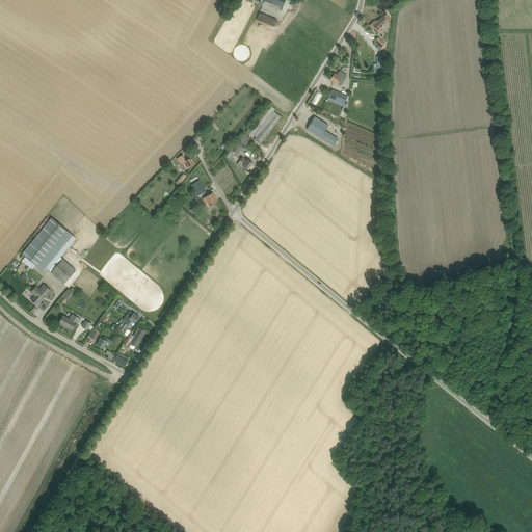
[(277,20),(260,12),(257,19),(275,26),(277,20)]
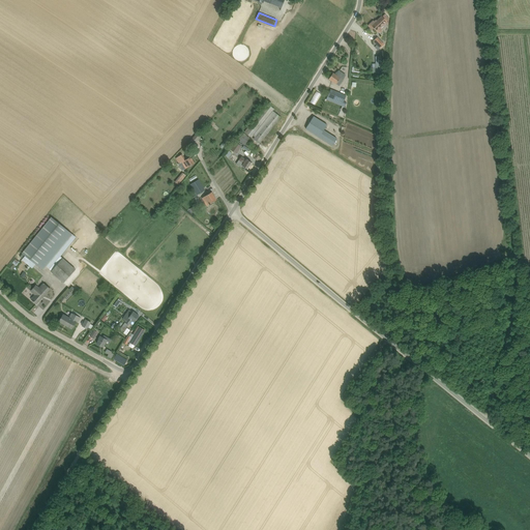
[(382,17),(375,23),(374,21),(369,25),(372,29),(374,28),(377,31),(386,22),(386,21),(389,19),(385,15),(382,17)]
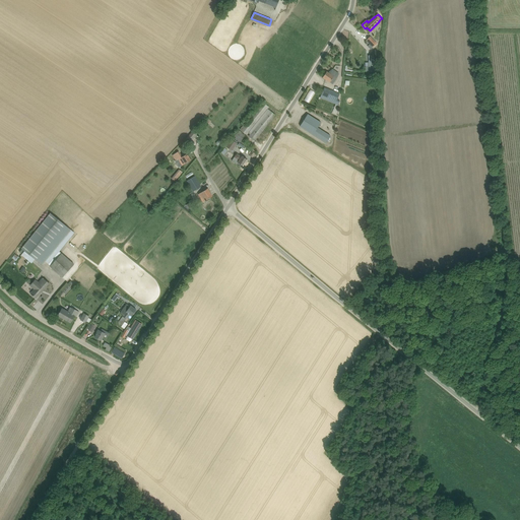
[(374,47),(377,43),(370,36),(367,40),(374,47)]
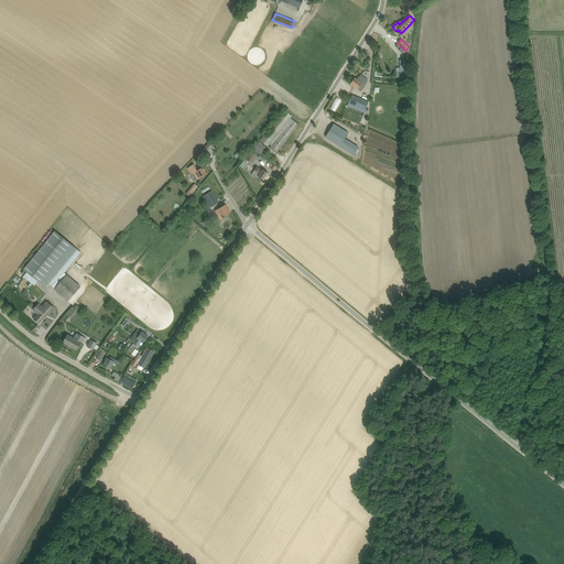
[(400,61),(400,67),(400,72),(397,72),(397,77),(400,77),(405,77),(405,60),(400,61)]
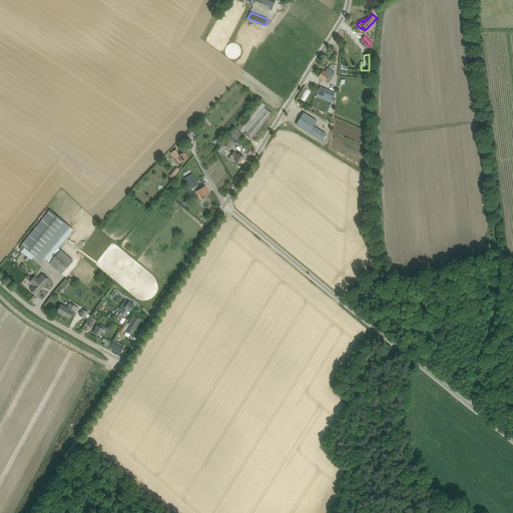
[(332,77),(323,70),(319,76),(326,81),(329,83),(333,77),(332,77)]
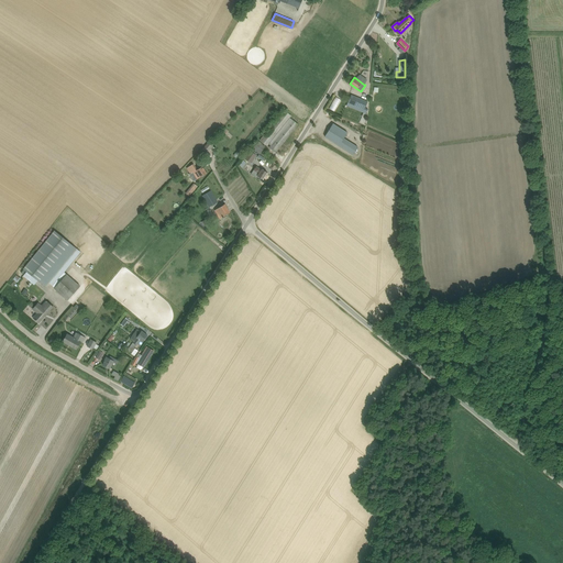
[(365,108),(368,101),(351,95),(346,106),(363,112),(360,122),(365,124),(366,120),(365,120),(367,114),(368,110),(368,109),(365,108)]
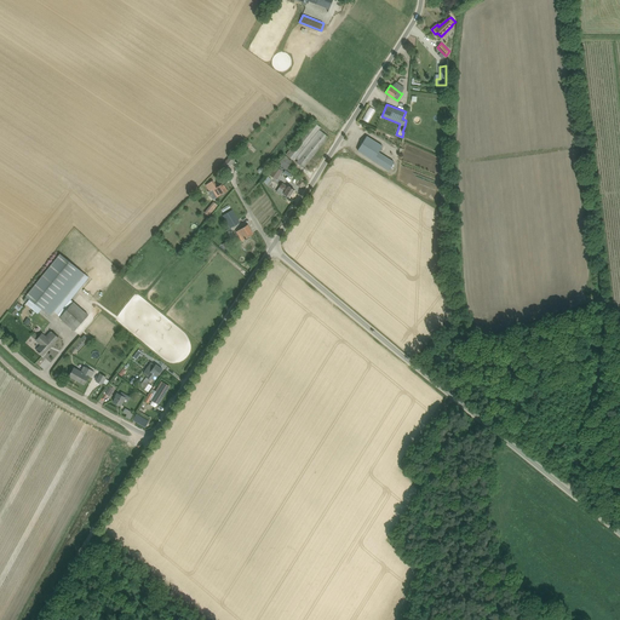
[(369,107),(362,119),(369,122),(375,109),(369,107)]
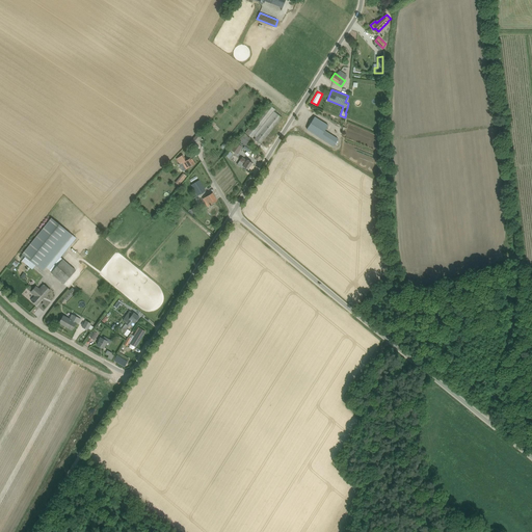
[(255,139),(260,144),(282,117),(275,113),(274,111),(275,109),(269,104),(245,132),(253,137),(254,136),(256,137),(255,139)]
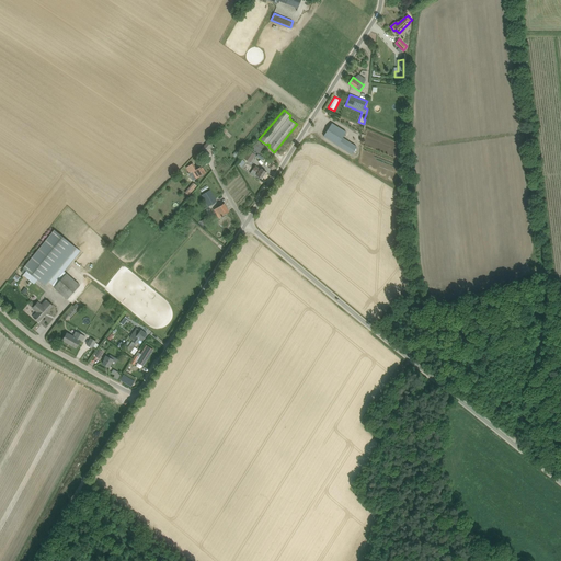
[(323,136),(352,153),(357,146),(343,137),(346,133),(332,123),(323,136)]
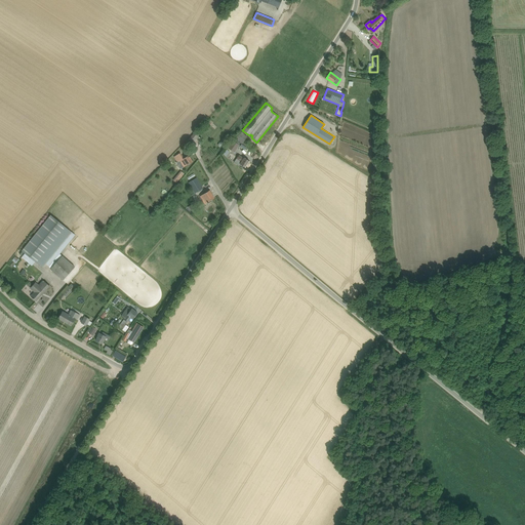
[(248,138),(241,132),(236,137),(243,144),(248,138)]
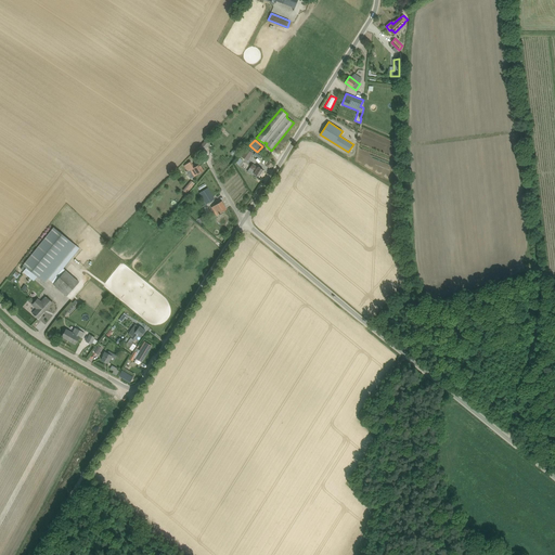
[(246,149),(241,156),(248,160),(254,153),(246,149)]
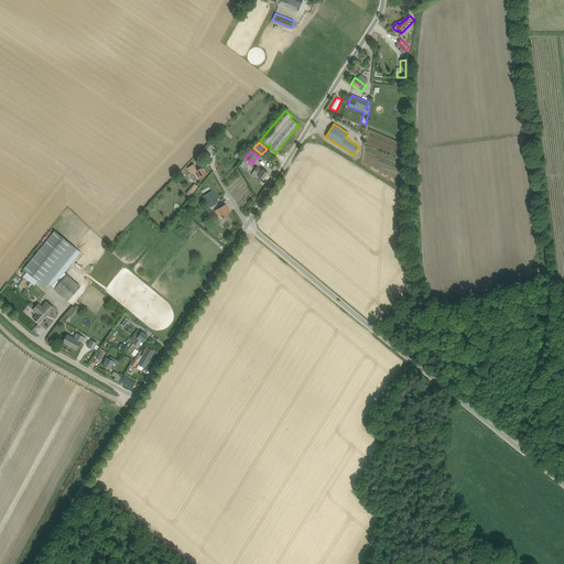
[(187,169),(195,181),(207,173),(203,166),(197,170),(194,164),(187,169)]
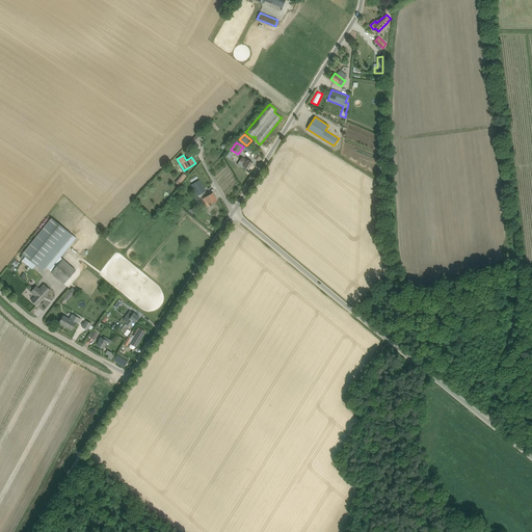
[(248,169),(253,163),(247,160),(246,161),(242,157),(237,164),(242,168),(243,166),(248,169)]
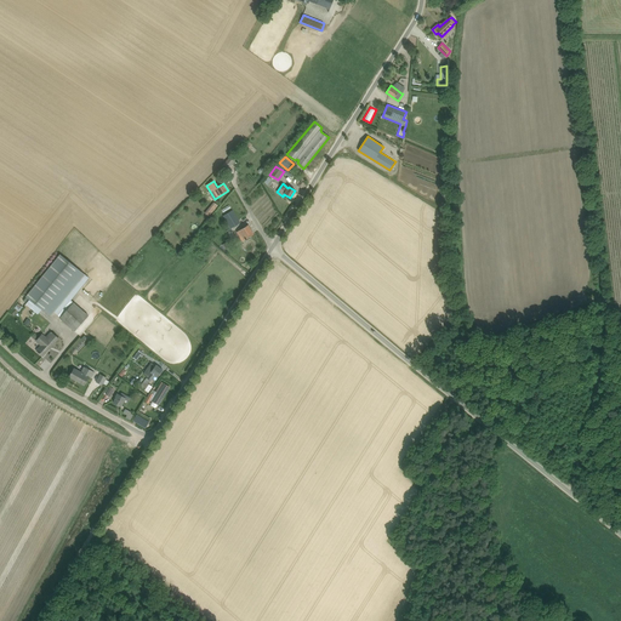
[(215,201),(205,212),(209,216),(218,205),(215,201)]
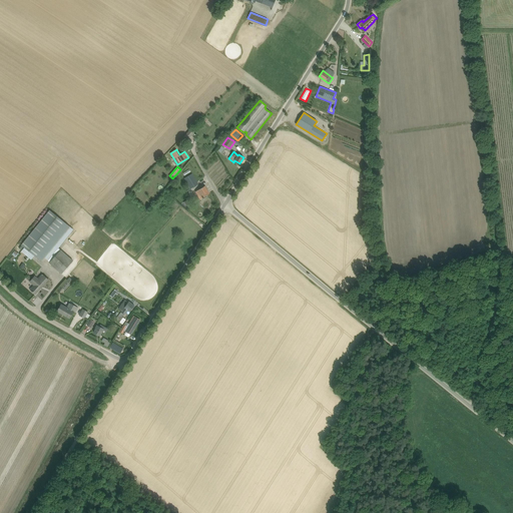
[(190,189),(194,186),(198,184),(192,173),(184,178),(190,189)]
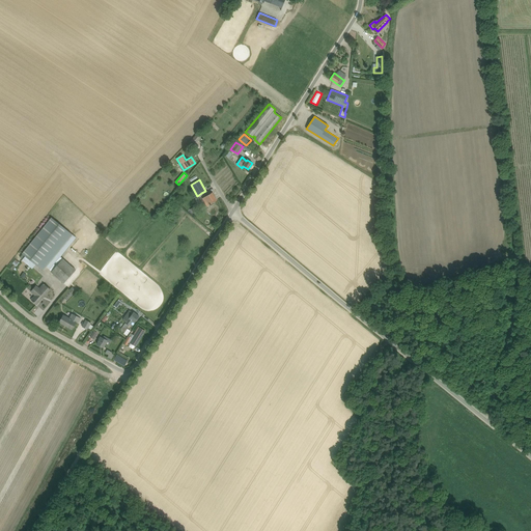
[(217,200),(213,192),(205,196),(206,196),(202,198),(207,206),(210,204),(211,205),(211,204),(217,200)]
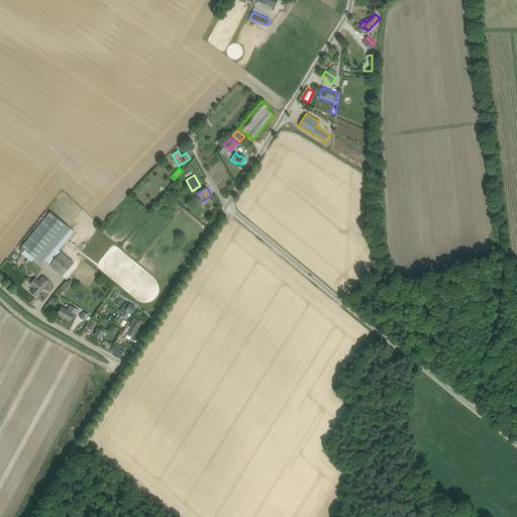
[(195,204),(192,200),(185,204),(188,208),(195,204)]
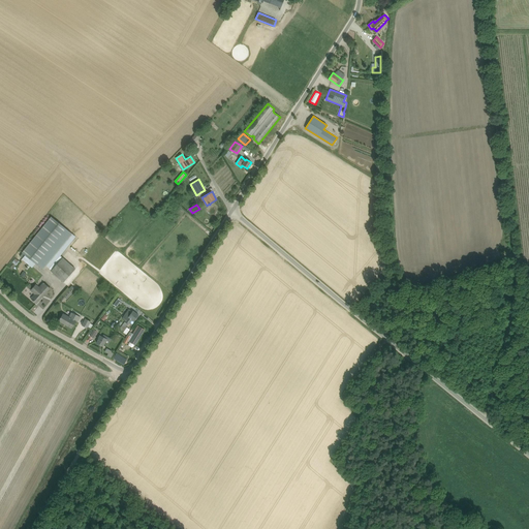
[(76,237),(72,234),(52,216),(22,252),(43,270),(45,266),(52,271),(51,271),(63,282),(75,269),(63,257),(61,255),(76,237)]
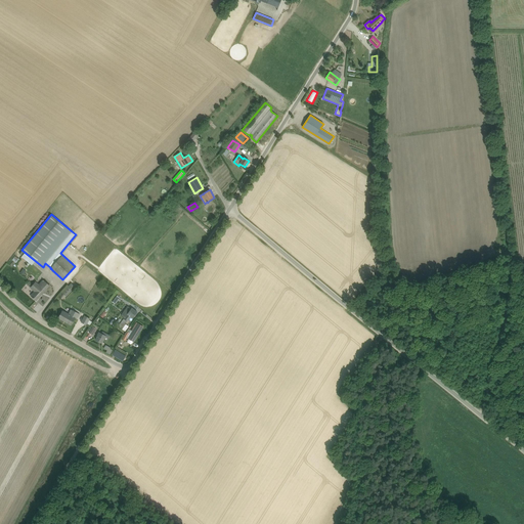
[(36,281),(33,285),(29,280),(27,284),(31,288),(30,288),(35,292),(31,296),(36,301),(50,286),(43,279),(39,284),(36,281)]
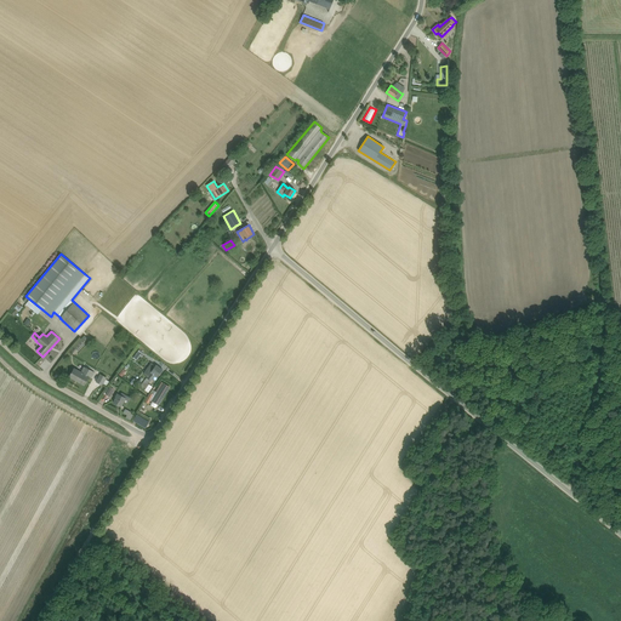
[(84,335),(74,347),(79,351),(89,340),(84,335)]
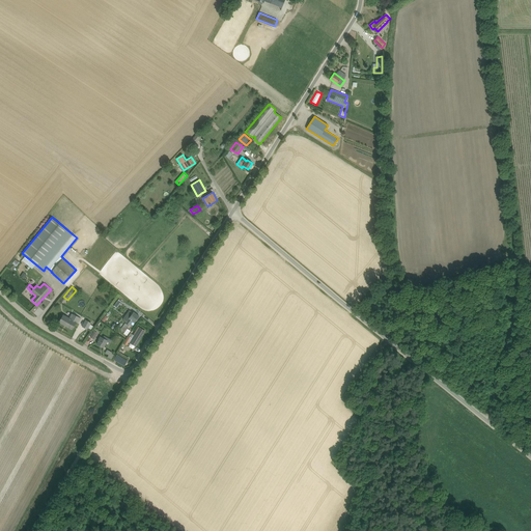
[(119,299),(114,306),(116,308),(120,304),(121,305),(123,302),(119,299)]
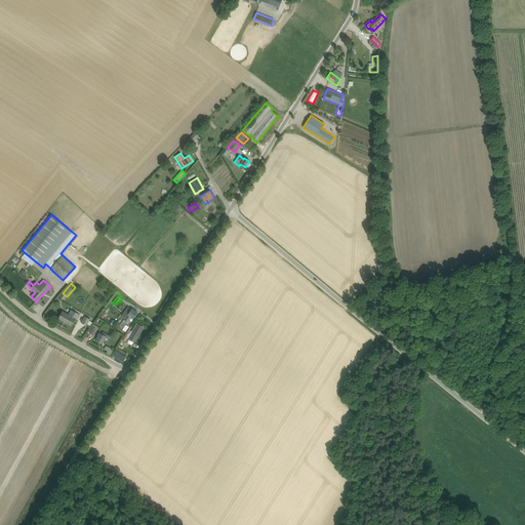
[(131,318),(133,319),(137,313),(132,309),(127,315),(124,319),(128,322),(131,318)]
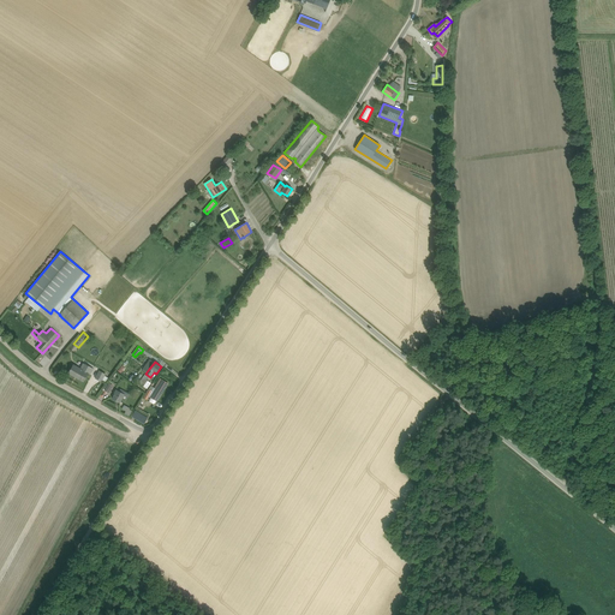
[(81,368),(73,364),(69,372),(84,381),(88,374),(90,376),(94,369),(91,368),(85,364),(83,363),(81,368)]
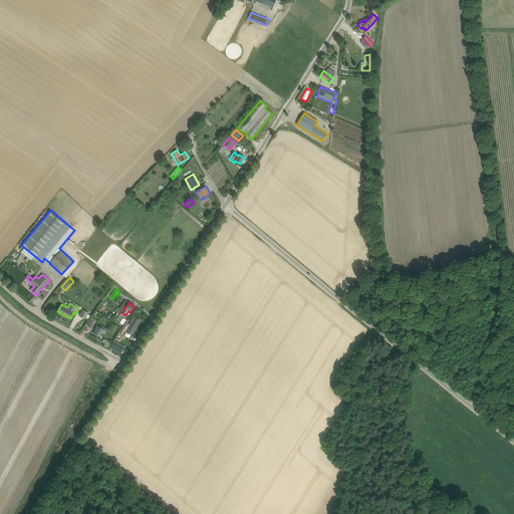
[(88,312),(82,309),(79,316),(84,319),(88,312)]
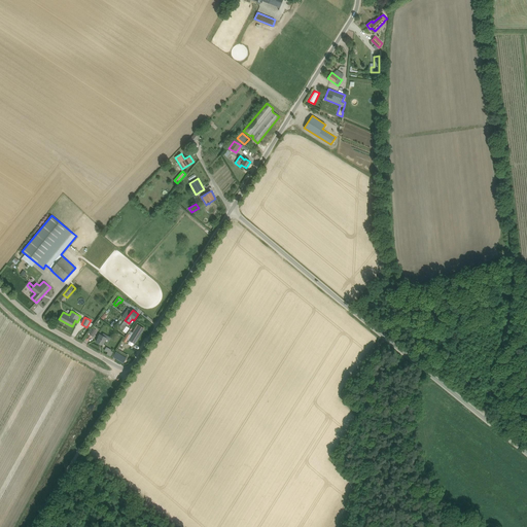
[(129,330),(128,332),(123,341),(126,343),(128,340),(129,341),(128,342),(128,344),(131,346),(133,345),(134,343),(135,344),(144,328),(138,324),(133,332),(131,331),(129,330)]
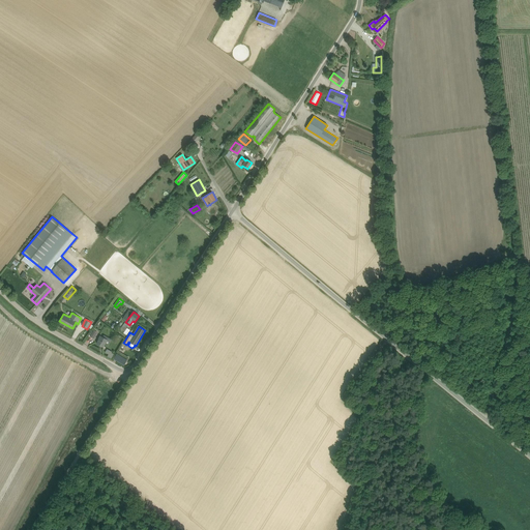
[(108,340),(100,335),(98,340),(97,341),(98,341),(97,344),(104,347),(108,340)]
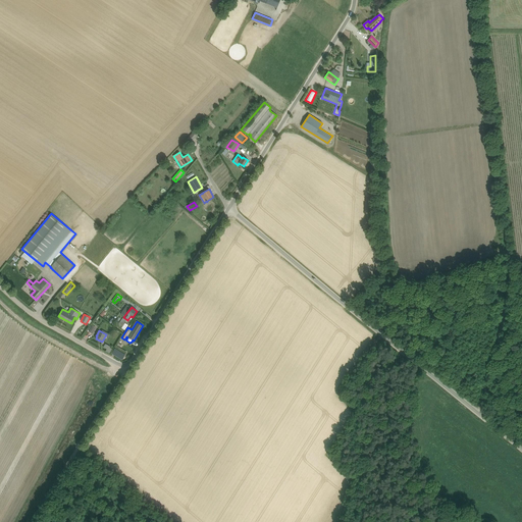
[(110,348),(110,347),(105,344),(103,348),(107,349),(105,351),(109,354),(112,349),(110,348)]
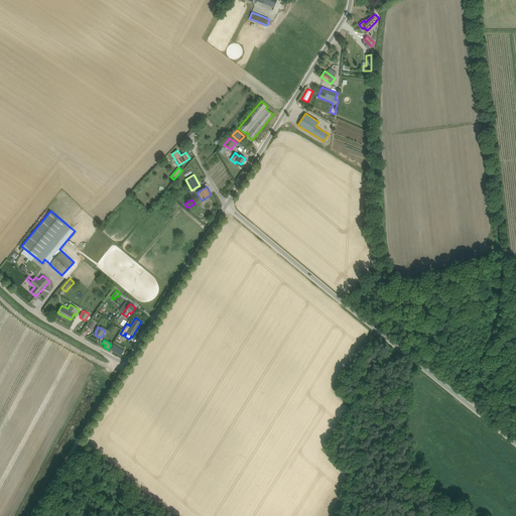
[(124,351),(114,345),(110,350),(121,356),(124,351)]
